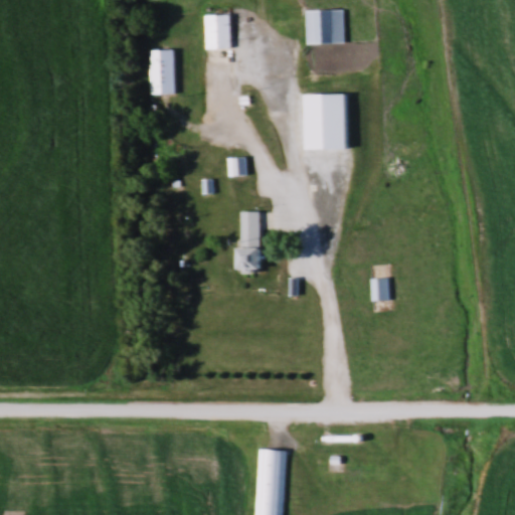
[(346,43),(346,9),(307,9),(307,43),(346,43)]
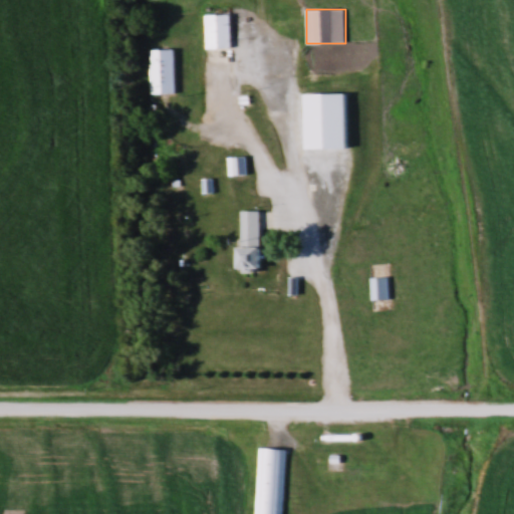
[(233,14),(207,14),(207,48),(233,48),(233,14)]
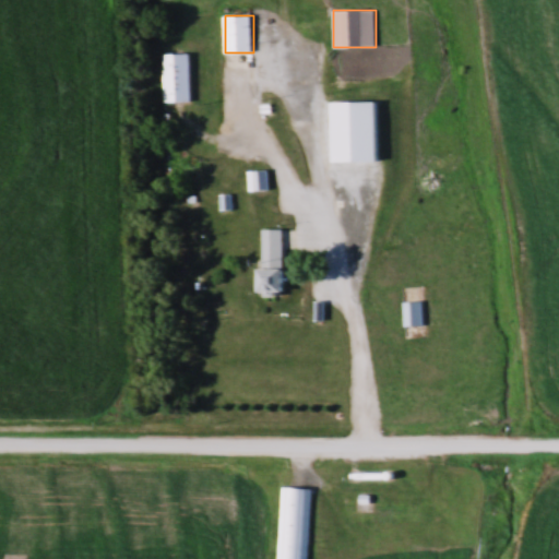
[(164,102),(192,102),(192,54),(164,54),(164,102)]
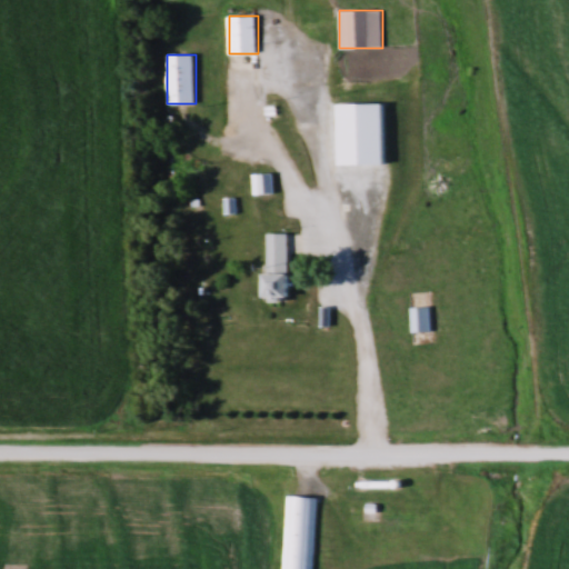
[(275,173),(253,173),(253,193),(275,193),(275,173)]
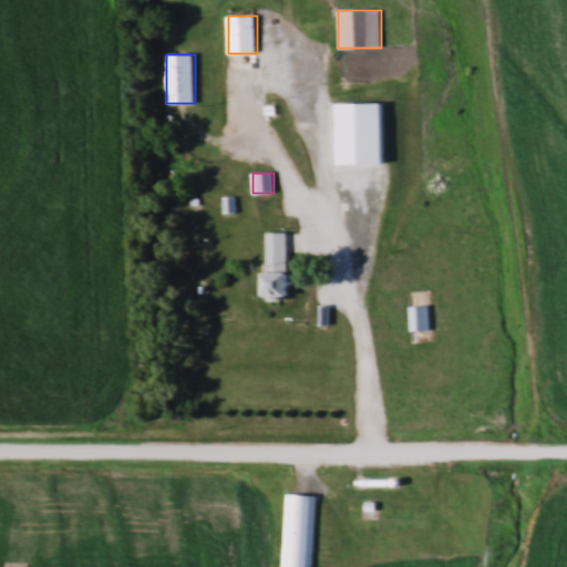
[(266,233),(266,297),(290,297),(290,233),(266,233)]
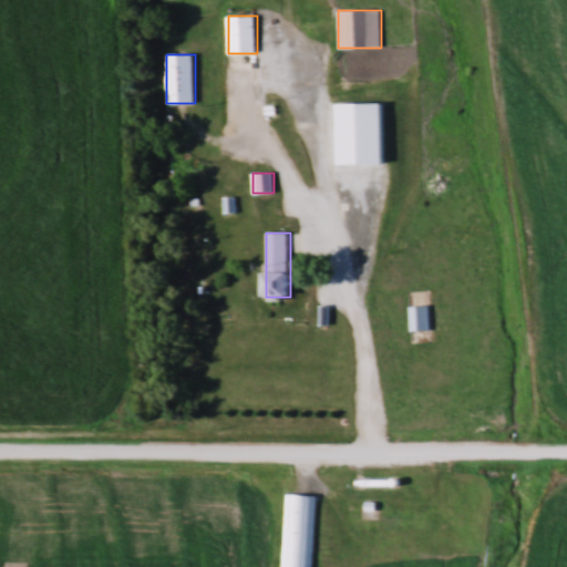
[(431,330),(431,307),(411,307),(411,330),(431,330)]
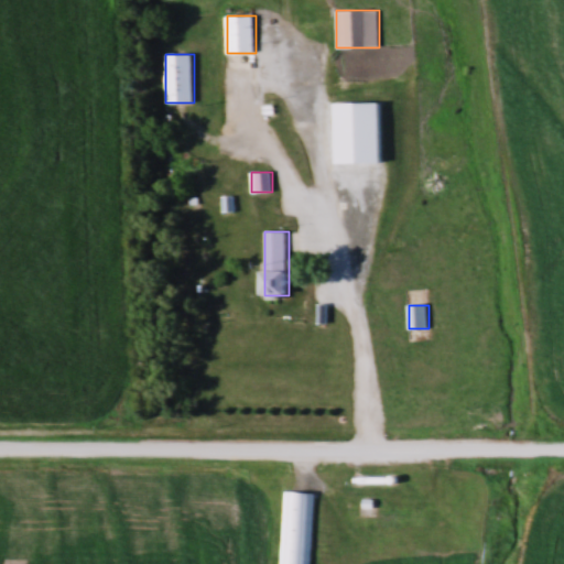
[(311,563),(315,494),(283,491),(279,563),(311,563)]
